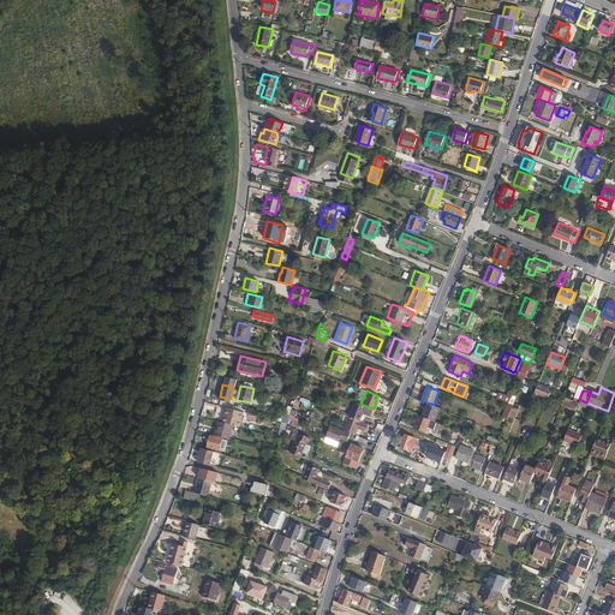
[(497,400),(511,402),(513,395),(499,393),(497,400)]
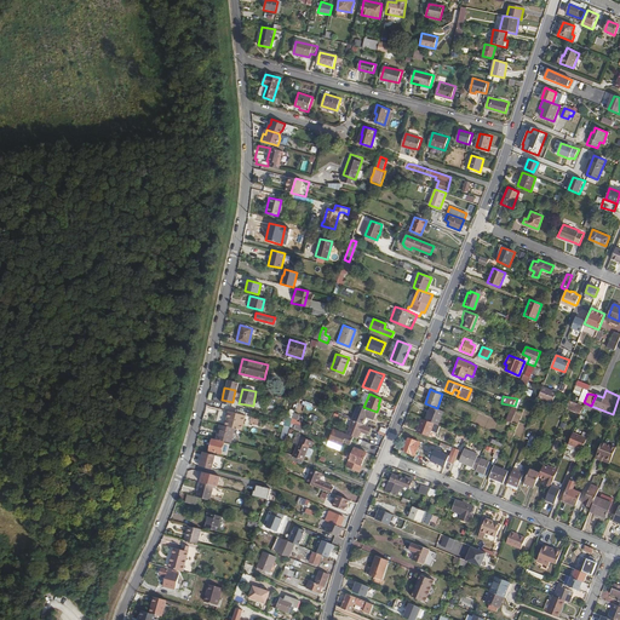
[(569,401),(566,408),(580,414),(583,407),(569,401)]
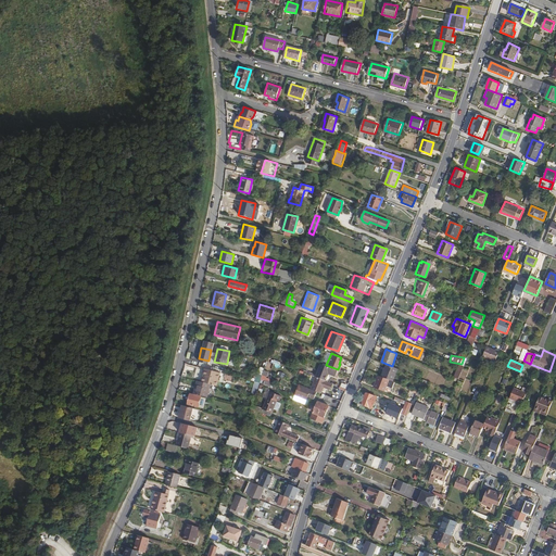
[(320,363),(315,376),(326,379),(328,373),(336,376),(338,370),(338,369),(326,365),(320,363)]
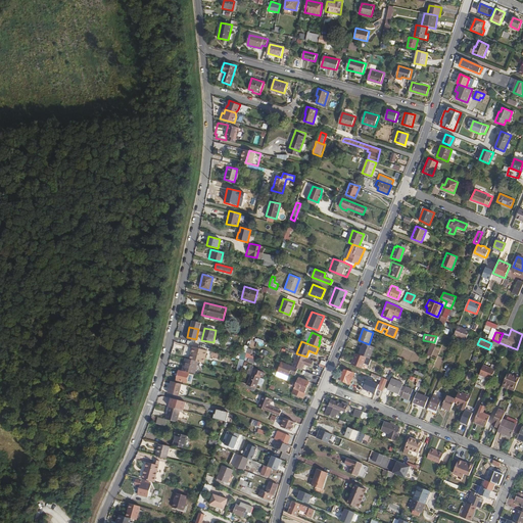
[(364,342),(359,353),(370,359),(374,346),(369,344),(364,342)]
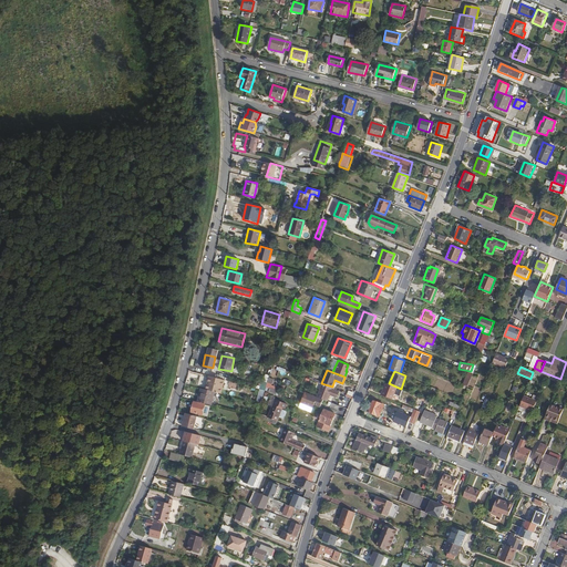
[(467,387),(473,373),(468,371),(463,384),(467,387)]
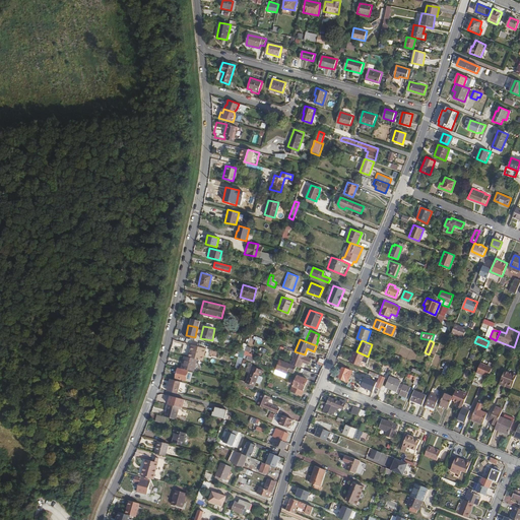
[(183,344),(182,351),(189,353),(191,346),(183,344)]
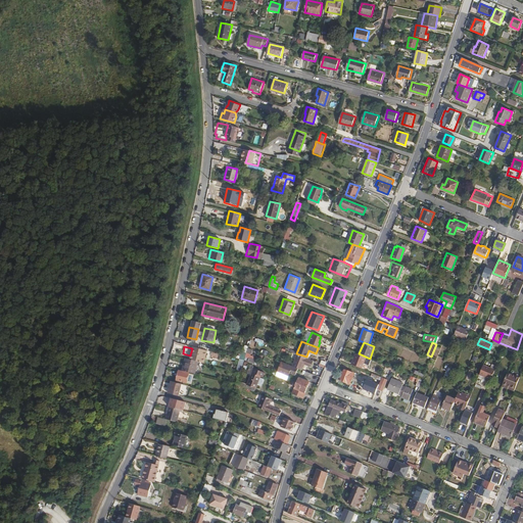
[(202,363),(205,351),(194,348),(192,353),(191,353),(189,359),(196,361),(202,363)]
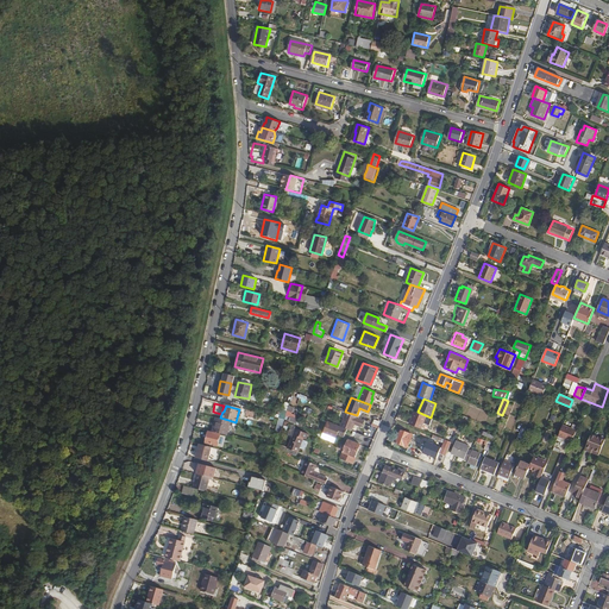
[(283,420),(297,422),(299,419),(292,416),(294,407),(288,406),(287,413),(280,412),(276,431),(281,432),(283,420)]
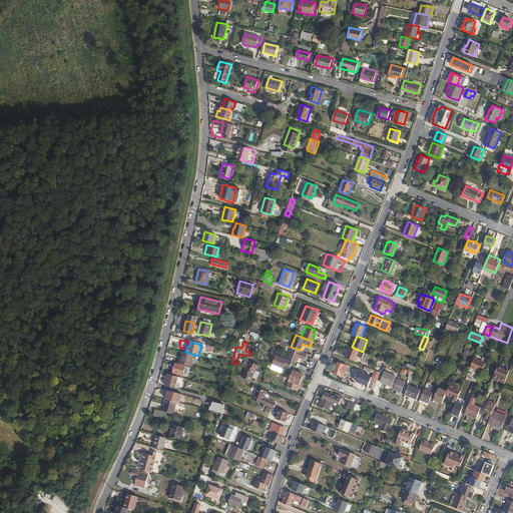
[(301,350),(291,347),(287,358),(296,362),(298,356),(304,358),(307,353),(301,350)]
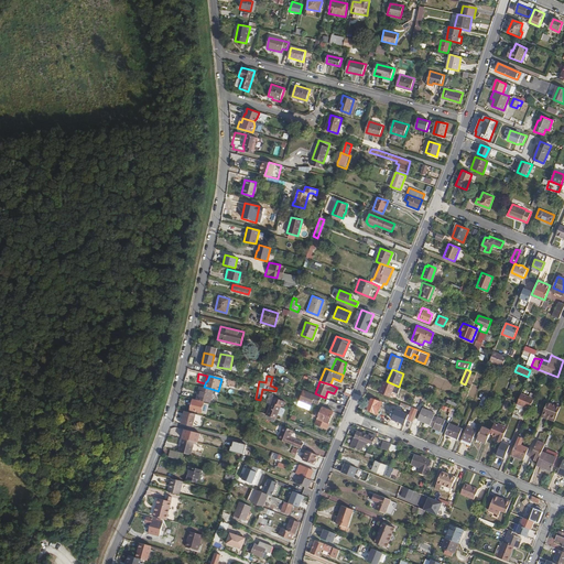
[(383,381),(379,391),(388,394),(390,390),(392,390),(393,388),(398,389),(399,388),(383,381)]
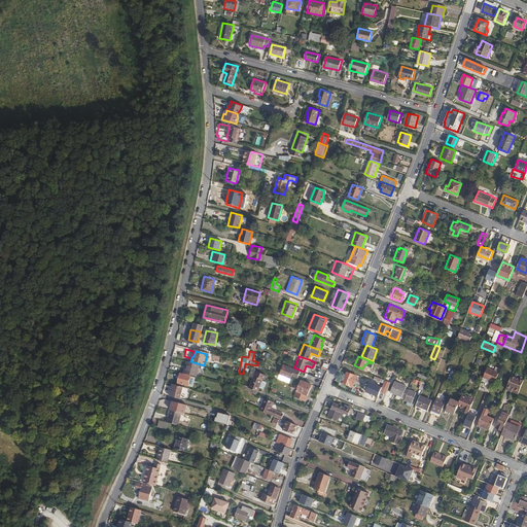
[(182,370),(182,373),(195,376),(198,363),(190,361),(186,360),(184,371),(182,370)]
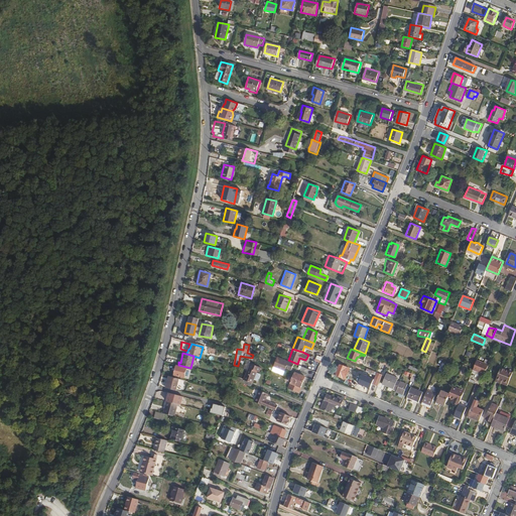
[(277,356),(273,365),(285,370),(286,367),(291,369),(293,363),(277,356)]
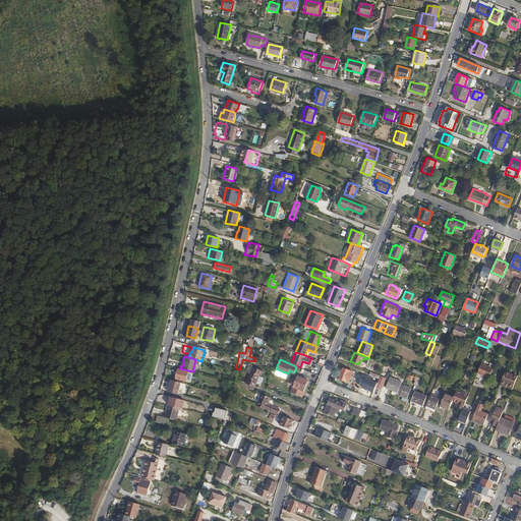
[(384,363),(383,365),(381,369),(388,372),(390,365),(384,363)]
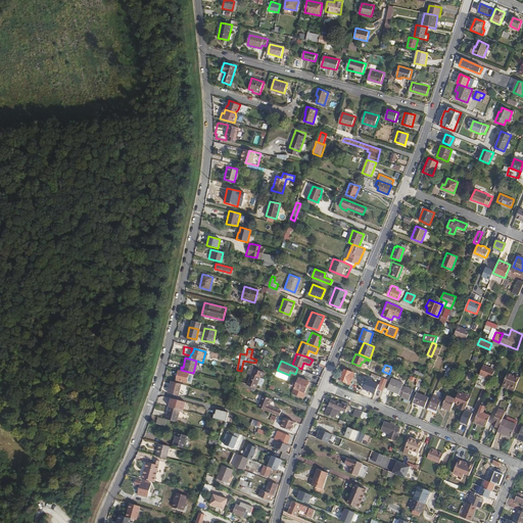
[(496,371),(484,366),(480,375),(492,380),(496,371)]
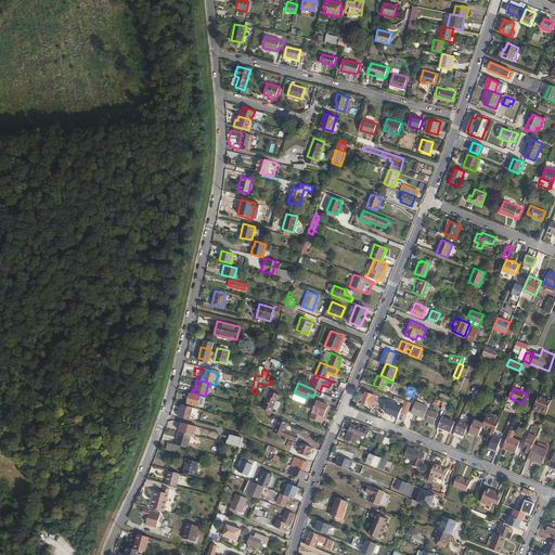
[(267,396),(260,411),(270,414),(275,399),(276,398),(279,399),(281,395),(269,389),(267,396)]
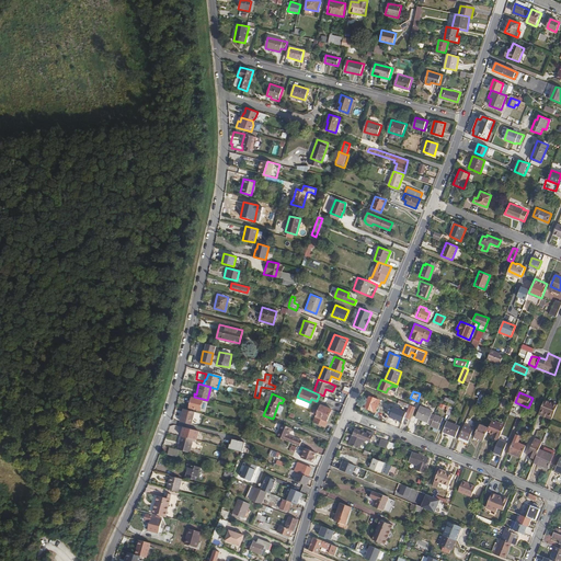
[(364,407),(375,411),(379,399),(369,395),(364,407)]
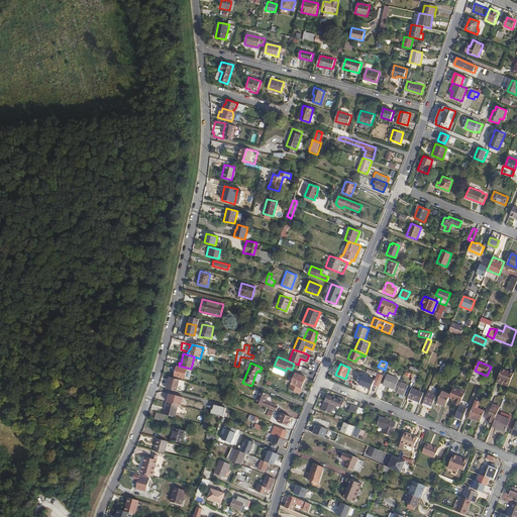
[(177,366),(174,375),(188,378),(189,377),(191,369),(177,366)]
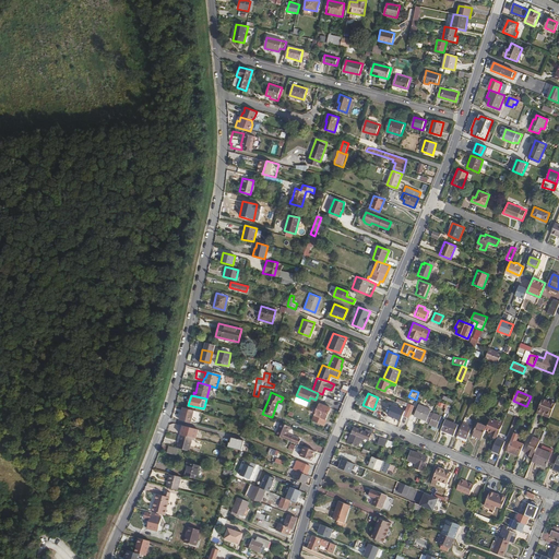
[(406,402),(396,397),(389,414),(400,418),(406,402)]
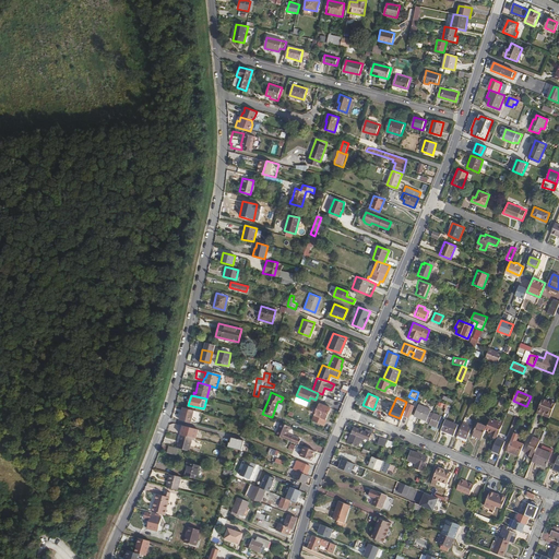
[(555,403),(543,397),(536,412),(542,415),(543,412),(550,415),(555,403)]
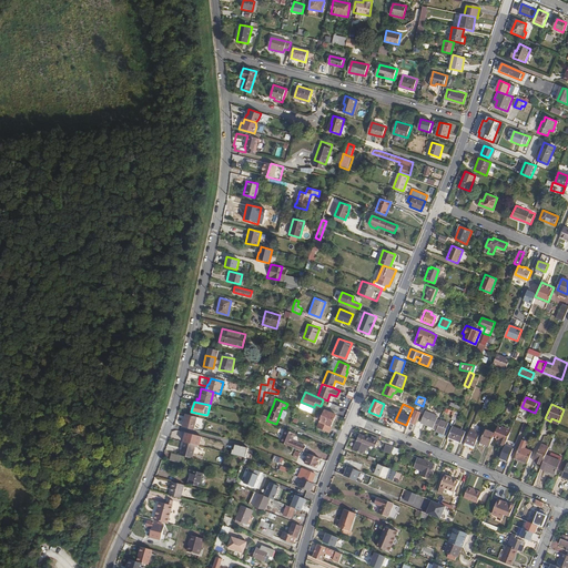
[(324,408),(323,409),(317,426),(328,430),(335,413),(324,408)]
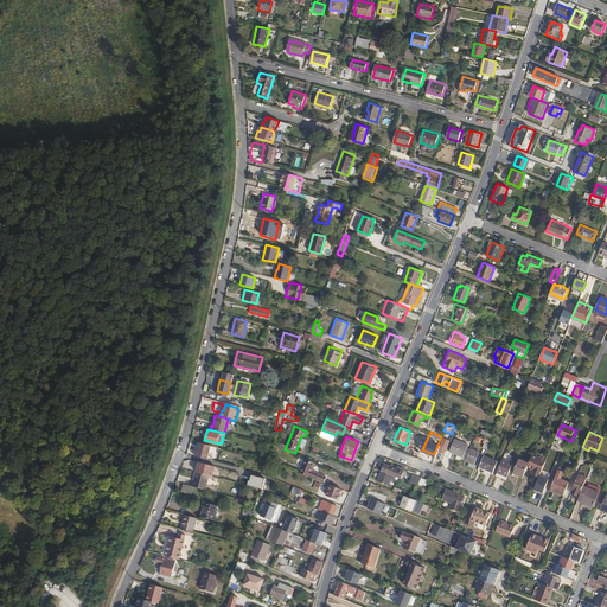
[(442,436),(436,451),(443,453),(448,440),(442,436)]
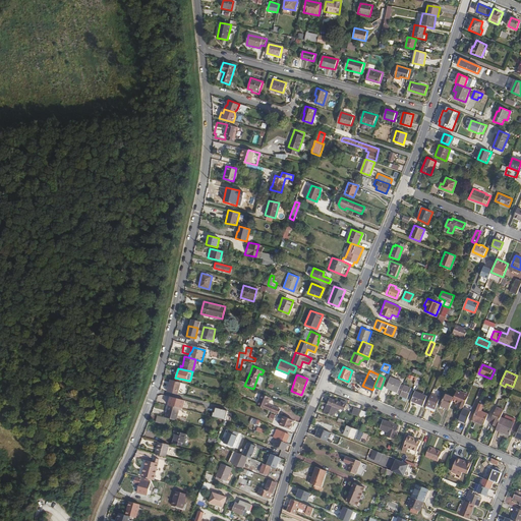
[(386,387),(400,392),(403,385),(404,383),(390,377),(386,387)]
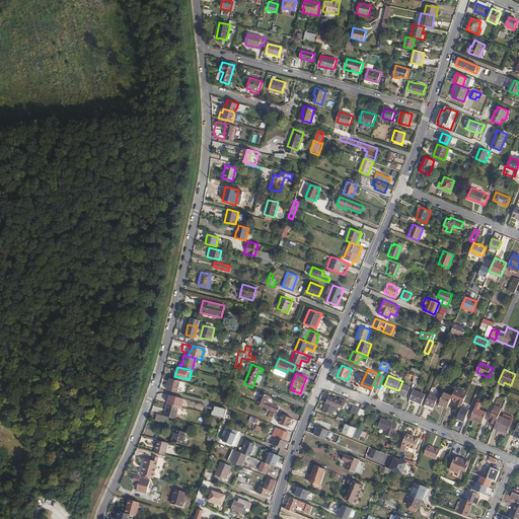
[(167,385),(166,389),(173,391),(176,379),(168,377),(166,385),(167,385)]
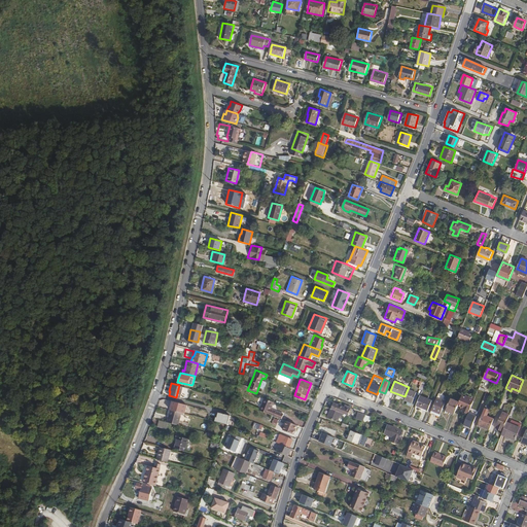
[(405,396),(403,399),(407,400),(411,401),(413,396),(414,394),(415,392),(408,389),(405,396)]
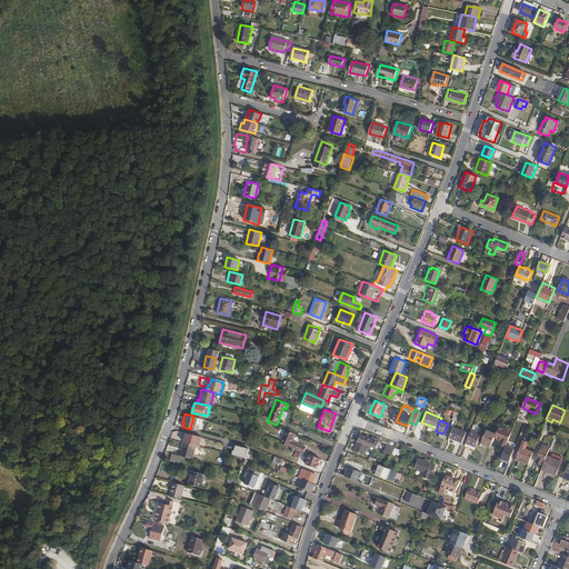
[(452,427),(448,437),(461,442),(466,431),(452,427)]
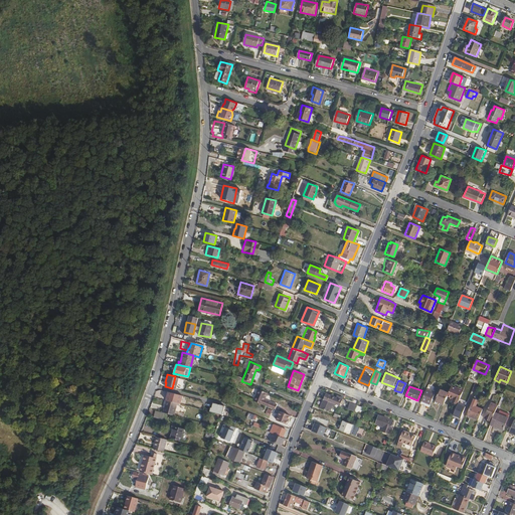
[(458,400),(459,400),(462,391),(451,386),(448,392),(447,395),(452,397),(450,401),(456,403),(458,400)]
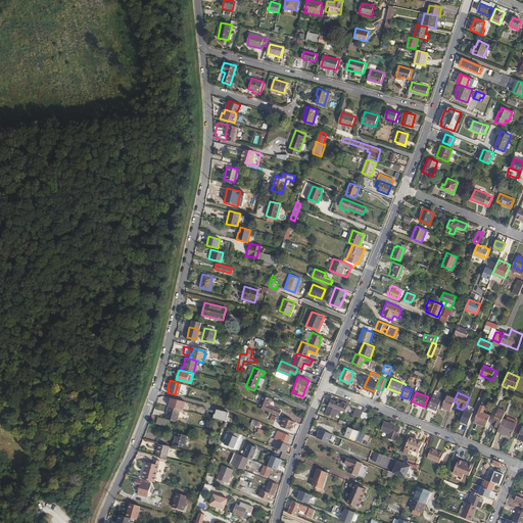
[(262,393),(256,406),(278,414),(280,410),(268,406),(271,397),(262,393)]
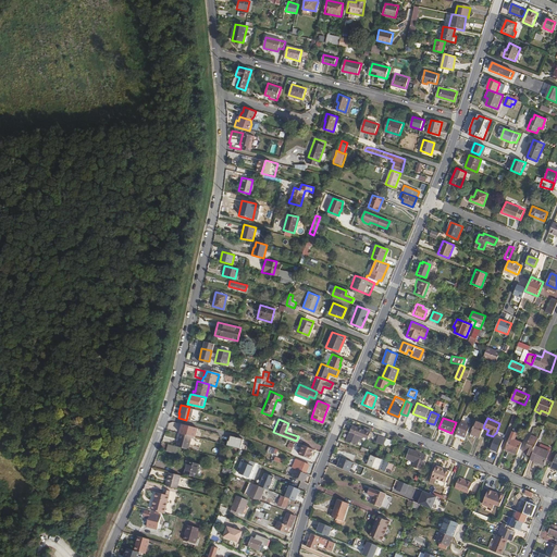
[(460,435),(465,436),(470,423),(461,420),(455,435),(459,437),(460,435)]
